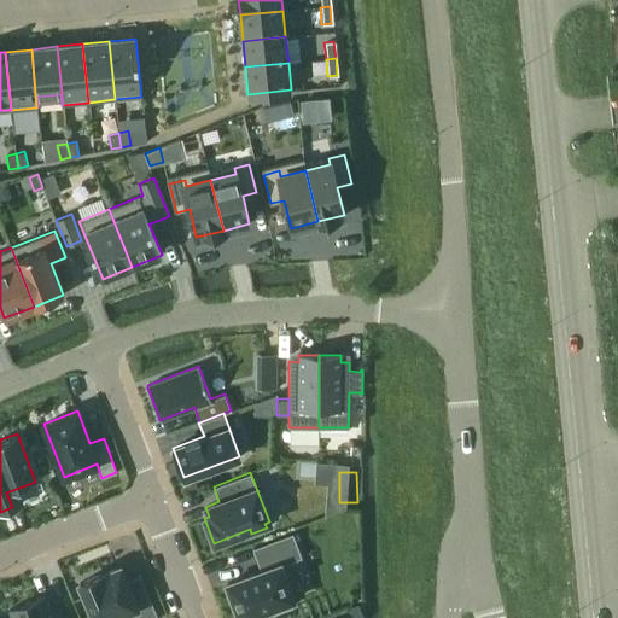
[(261,570),(226,583),(239,617),(243,617),(273,607),(274,612),(291,606),(289,601),(293,599),(281,565),(302,557),(292,534),(252,548),(261,570)]
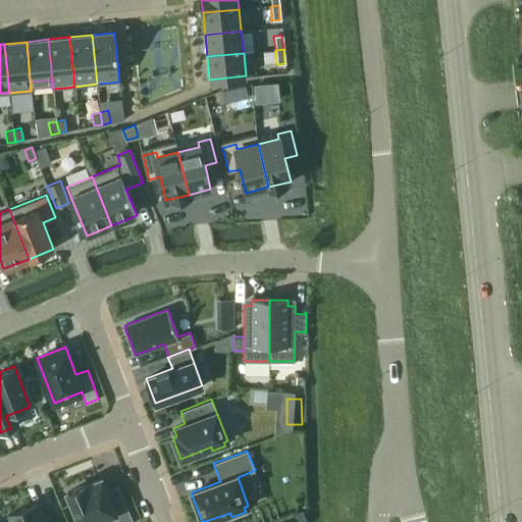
[(86,484),(67,491),(80,521),(93,521),(113,514),(116,521),(132,521),(120,493),(109,499),(101,478),(86,484)]
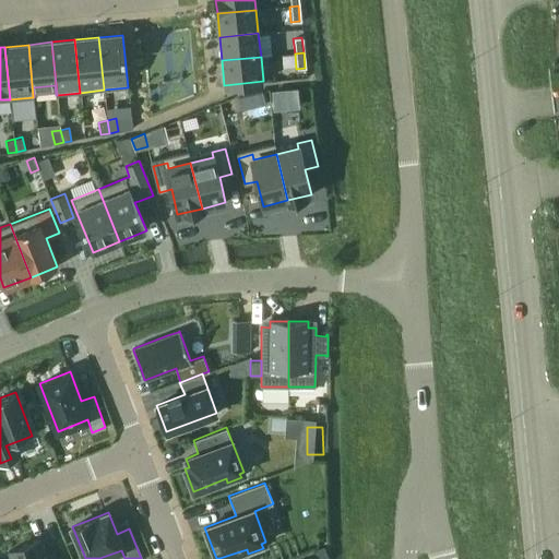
[(40,537),(9,550),(11,558),(64,558),(64,557),(57,558),(55,558),(52,552),(47,555),(40,537)]
